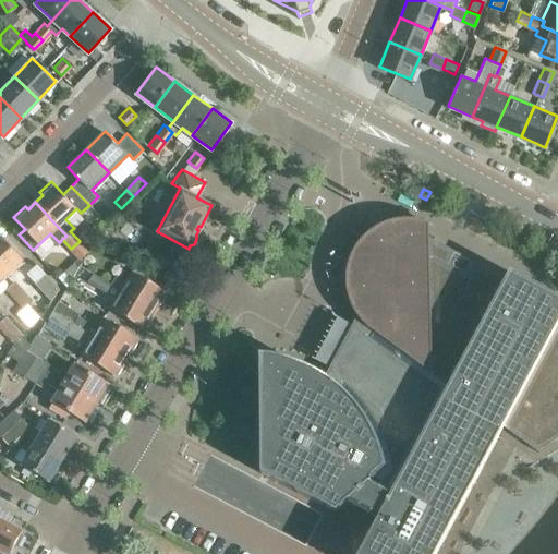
[(438,240),(428,235),(428,220),(424,219),(420,218),(415,217),(411,217),(407,217),(402,217),(398,217),(393,218),(390,219),(386,220),(381,221),(378,224),(374,226),(371,228),(367,231),(364,233),(361,237),(359,240),(355,243),(353,247),(352,251),(350,254),(349,259),(348,262),(347,266),(346,271),(346,275),(346,278),(346,282),(346,287),(347,291),(348,296),(349,299),(350,303),(352,306),(354,310),(356,314),(349,328),(347,328),(346,328),(343,328),(342,328),(340,329),(339,329),(338,330),(337,333),(337,334),(337,336),(337,337),(337,338),(337,340),(338,341),(339,342),(341,344),(324,375),(319,372),(314,369),(308,366),(303,364),(298,362),(292,360),(286,358),(279,356),(273,354),(266,353),(259,353),(261,470),(335,510),(348,500),(378,516),(358,553),(433,553),(502,424),(537,449),(557,436),(557,296),(509,269),(506,276),(438,240)]
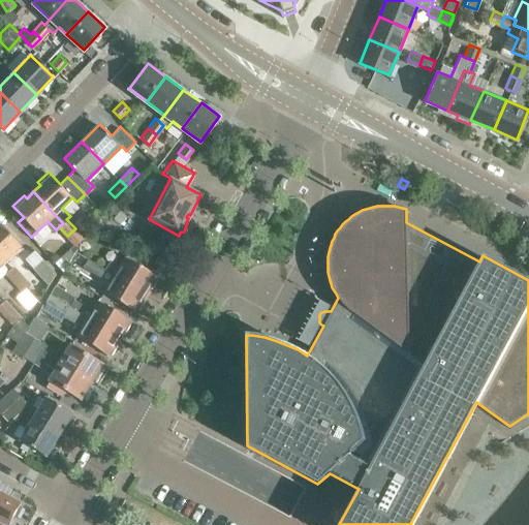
[(0,258),(3,263),(22,246),(0,223),(0,222),(0,258)]
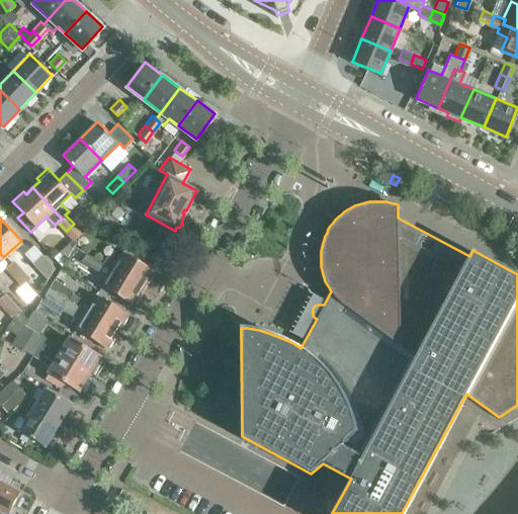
[(66,231),(74,239),(82,232),(74,224),(66,231)]
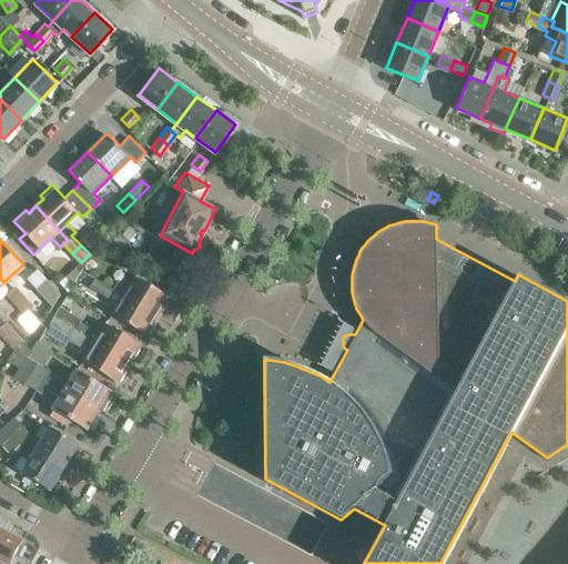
[(162,309),(168,300),(165,299),(168,295),(161,291),(165,284),(139,268),(134,274),(133,274),(127,285),(117,280),(112,288),(155,314),(160,308),(162,309)]
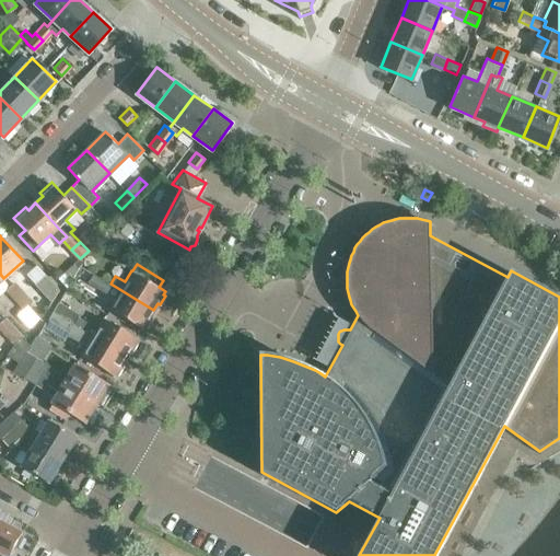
[(88,281),(115,298),(108,308),(142,328),(144,325),(147,326),(152,317),(150,316),(153,310),(111,284),(93,273),(88,281)]
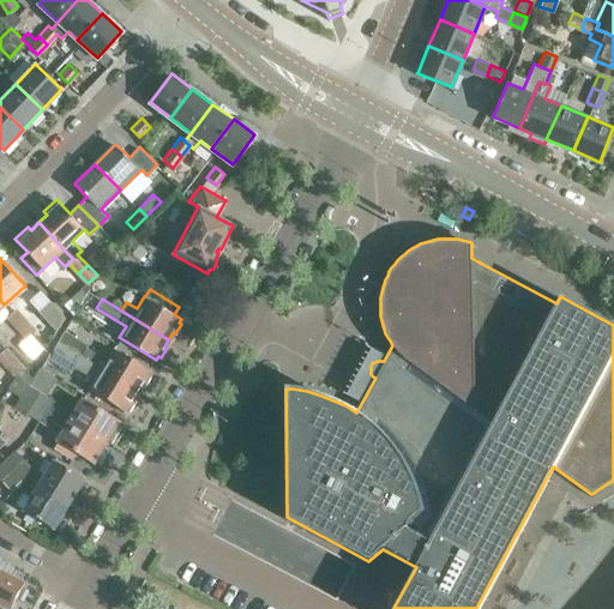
[(58,329),(66,315),(50,300),(40,311),(58,329)]
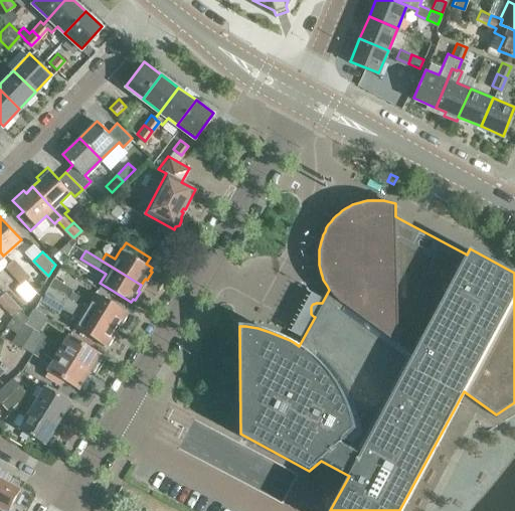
[(13,275),(21,268),(13,259),(5,266),(13,275)]
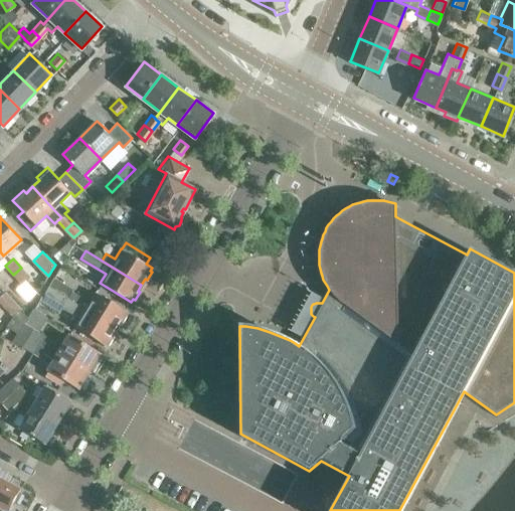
[(21,283),(29,276),(21,268),(13,275),(21,283)]
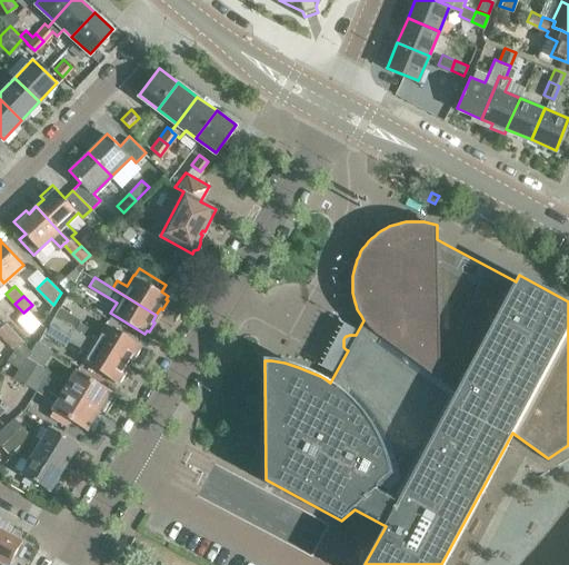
[(98,331),(79,320),(80,318),(59,305),(52,316),(73,328),(73,329),(83,335),(83,336),(92,342),(127,363),(131,356),(133,357),(139,348),(137,347),(139,343),(105,321),(98,331)]
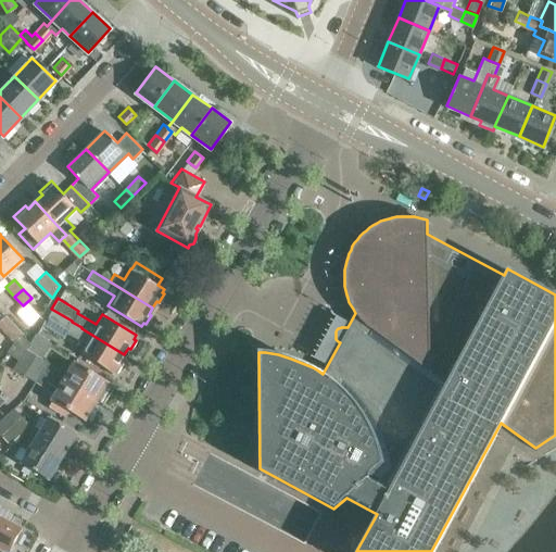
[(124,354),(90,334),(81,328),(81,327),(72,322),(72,321),(51,309),(41,324),(63,337),(66,330),(86,341),(79,352),(113,373),(115,369),(117,371),(123,362),(121,361),(124,354)]
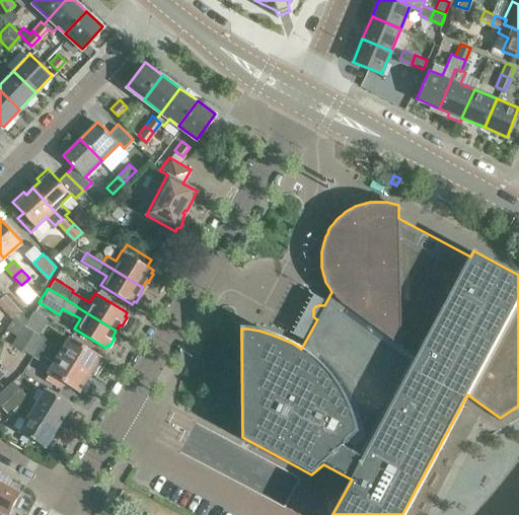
[(0,302),(5,308),(12,301),(4,293),(0,296),(0,302)]
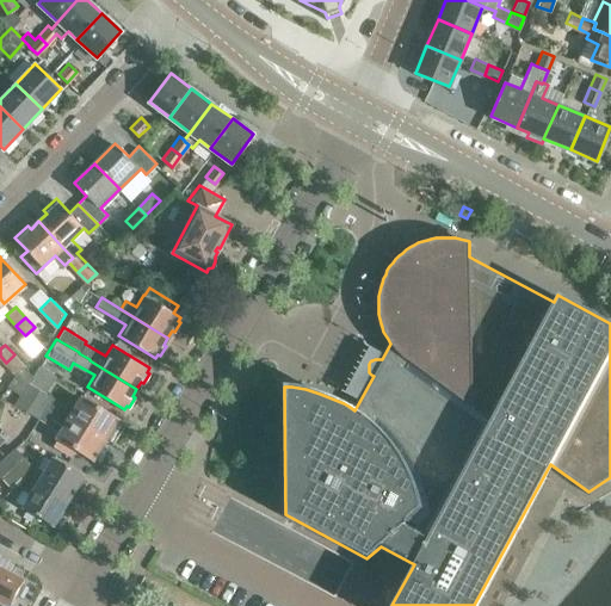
[(16,372),(24,365),(14,354),(6,363),(16,372)]
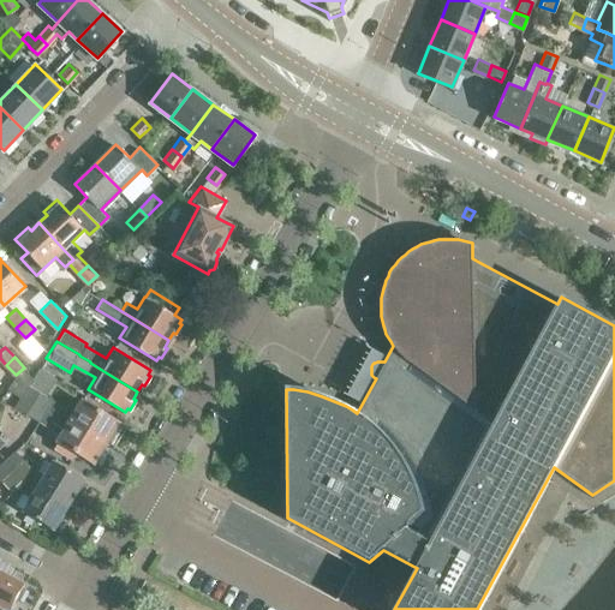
[(19,395),(25,386),(28,383),(34,378),(35,377),(24,368),(16,375),(10,384),(19,395)]
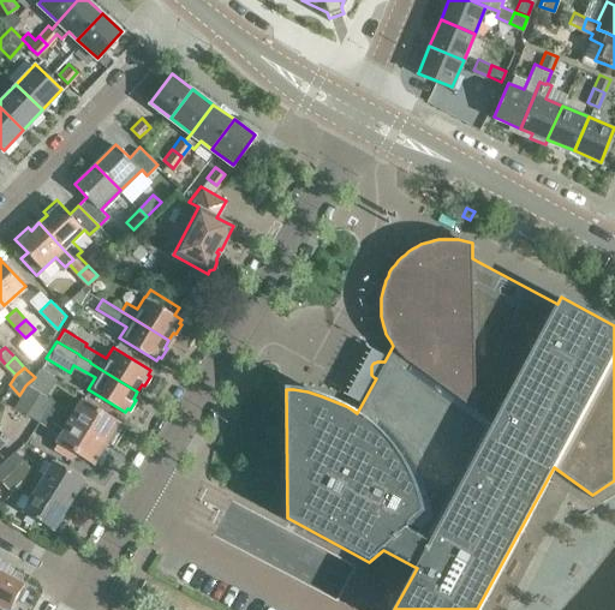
[(42,392),(53,375),(41,368),(35,377),(34,378),(28,383),(40,390),(42,392)]
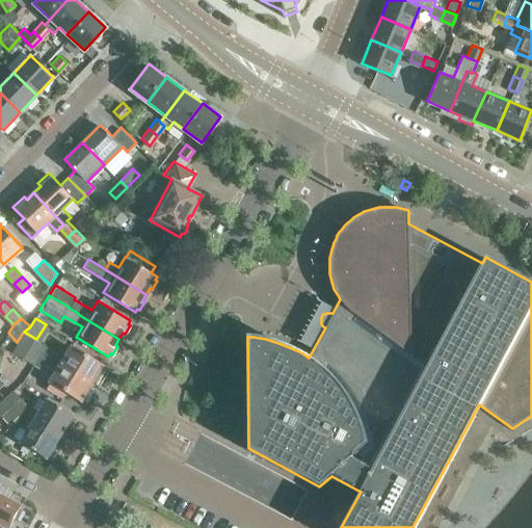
[(23,357),(34,338),(24,332),(22,334),(17,342),(11,350),(23,357)]
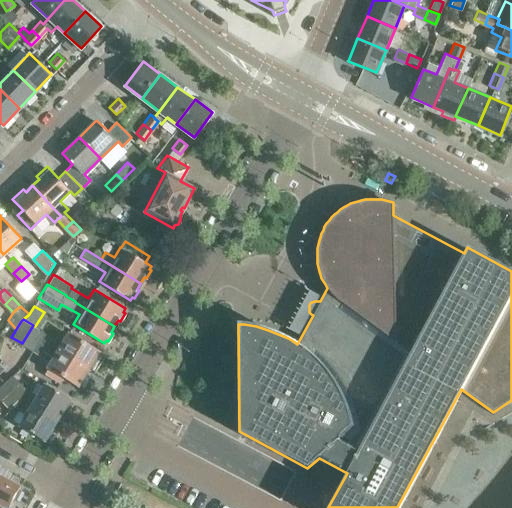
[(32,349),(39,338),(43,331),(35,326),(33,325),(22,343),(32,349)]
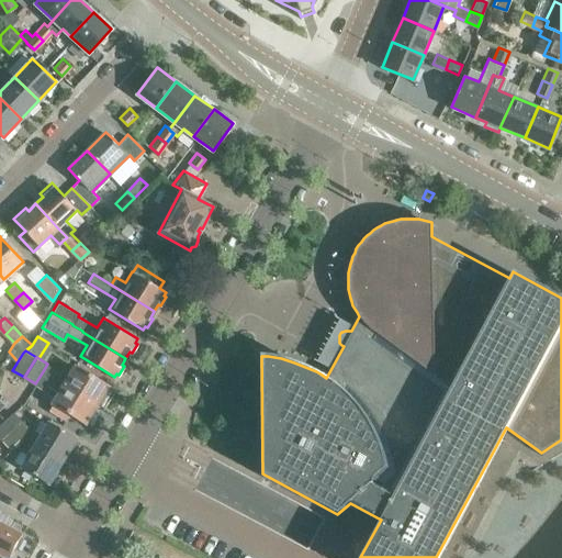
[(98,404),(109,386),(75,365),(68,377),(47,364),(43,371),(98,404)]
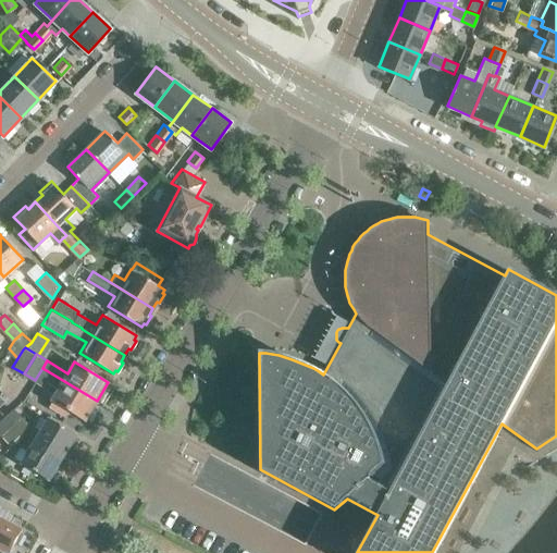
[(85,419),(97,401),(42,368),(35,380),(56,393),(48,404),(65,415),(69,409),(85,419)]
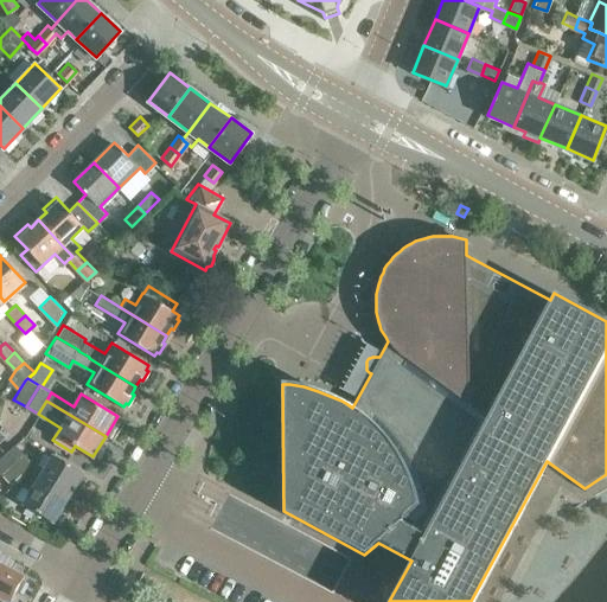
[(31,461),(24,453),(14,443),(0,455),(0,472),(1,474),(13,463),(25,471),(68,498),(83,474),(51,454),(43,468),(31,461)]
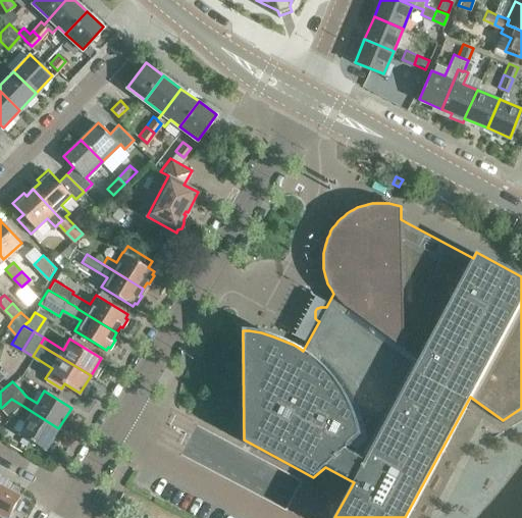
[(9,417),(21,406),(21,405),(11,399),(1,408),(9,417)]
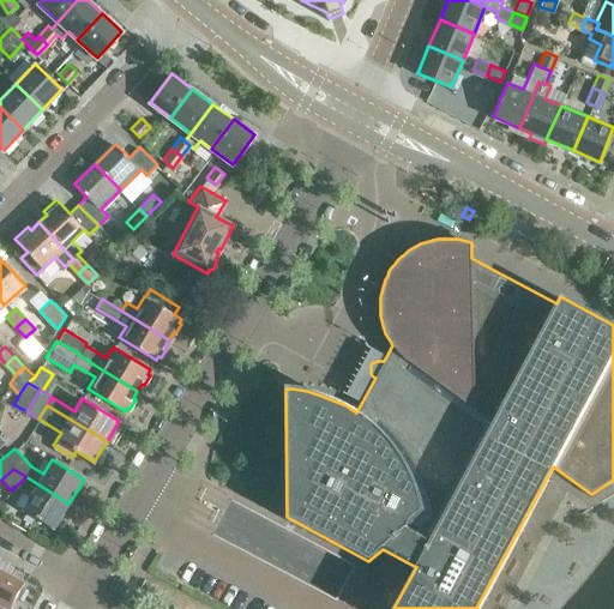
[(68,504),(25,476),(25,477),(29,480),(23,489),(31,494),(22,508),(54,528),(68,504)]
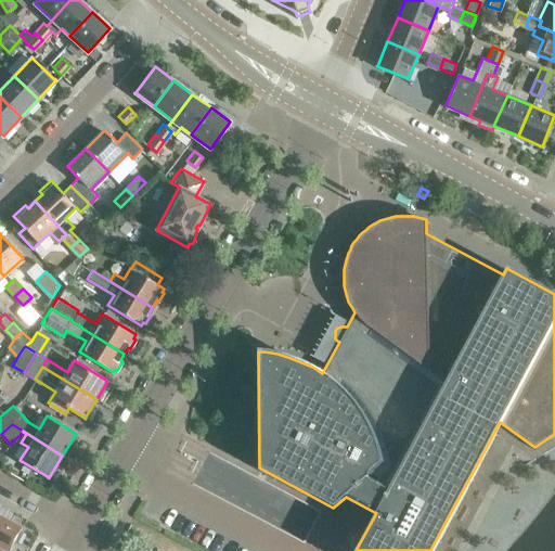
[(0,543),(9,549),(14,539),(16,540),(23,530),(21,529),(22,527),(0,514),(0,543)]
